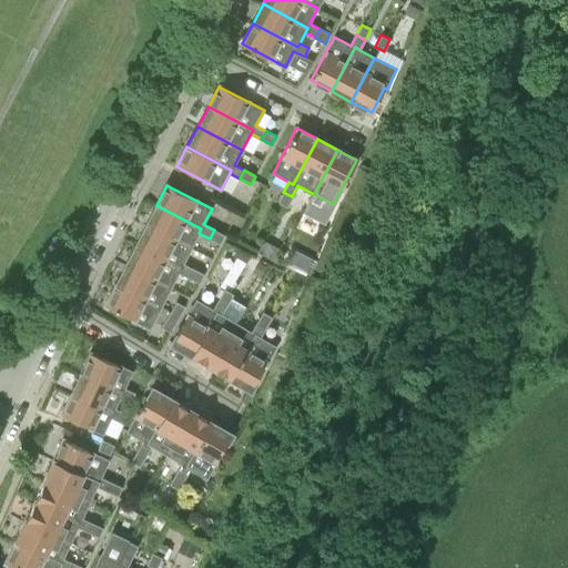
[(292,196),(283,192),(277,202),(282,204),(286,206),(292,196)]
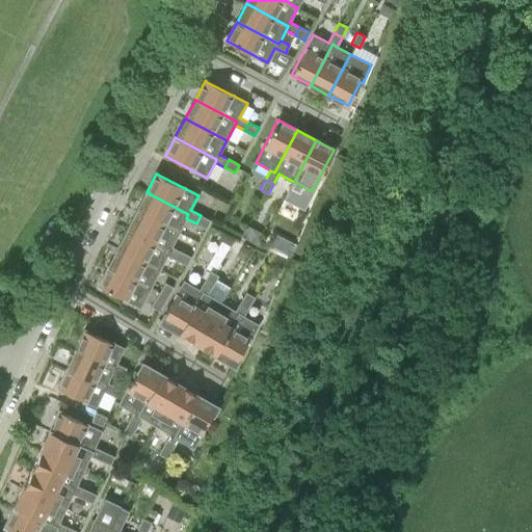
[(179,233),(186,218),(188,214),(147,192),(137,211),(179,233)]
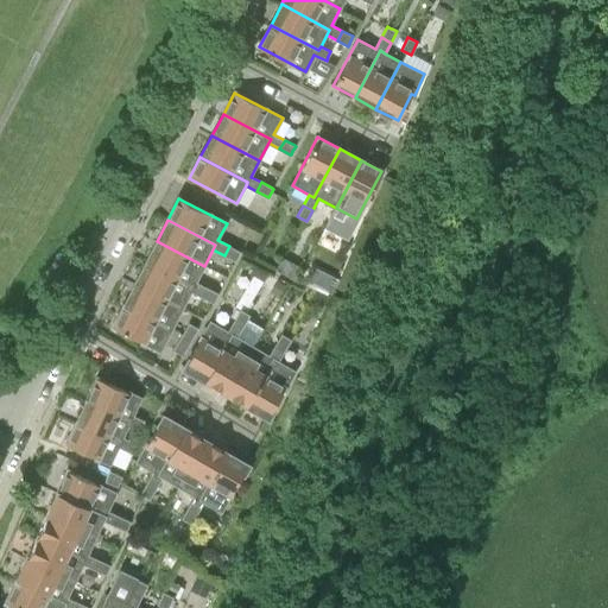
[(194,287),(192,291),(202,297),(208,287),(196,283),(204,266),(157,241),(145,263),(194,287)]
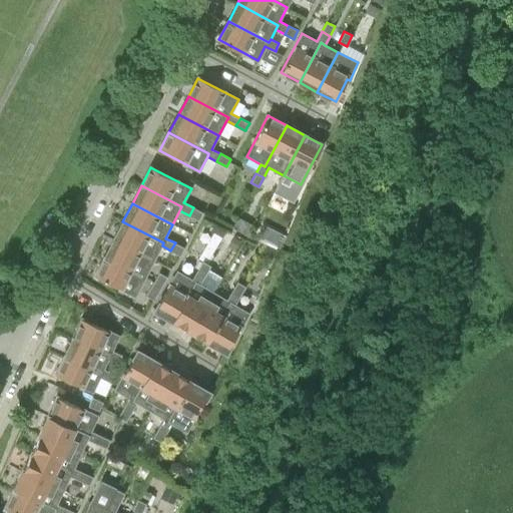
[(193,207),(189,215),(198,220),(200,215),(202,211),(193,207)]
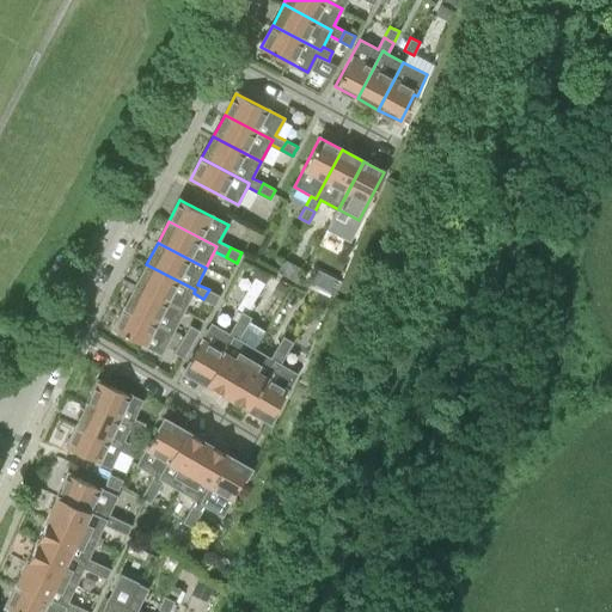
[(135,286),(184,310),(189,300),(194,293),(195,289),(146,264),(135,286)]
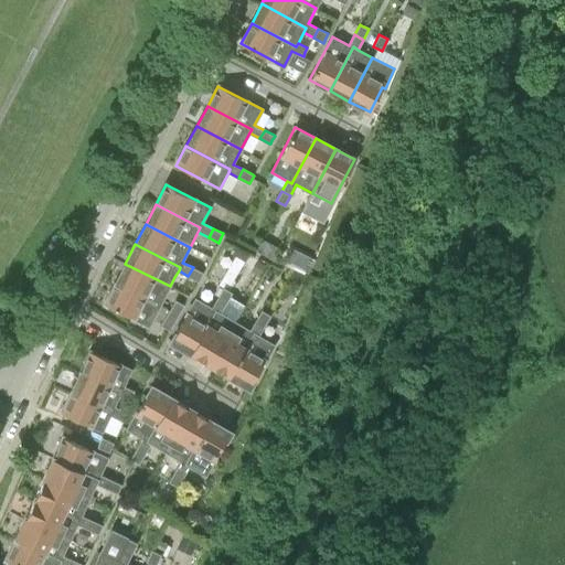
[(116,283),(159,307),(170,286),(125,264),(116,283)]
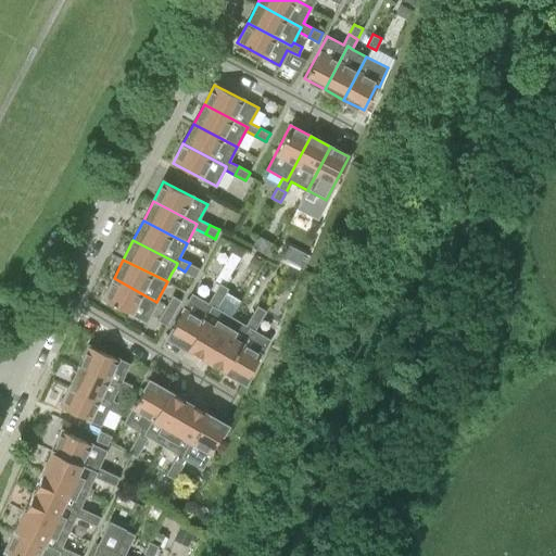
[(190,263),(185,272),(196,276),(197,273),(199,268),(190,263)]
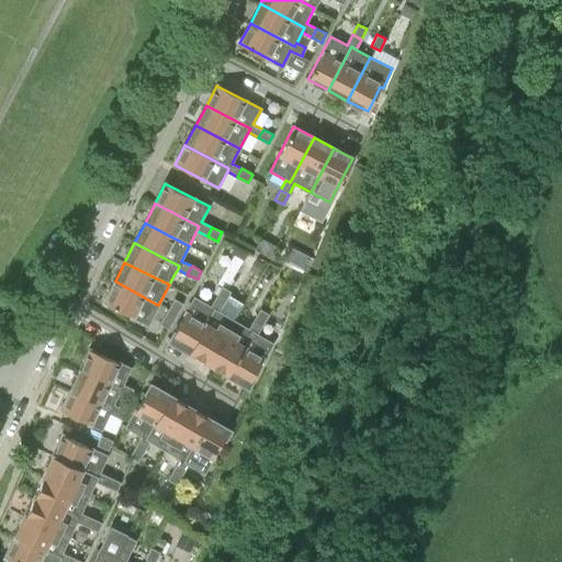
[(147,324),(158,305),(115,281),(104,302),(147,324)]
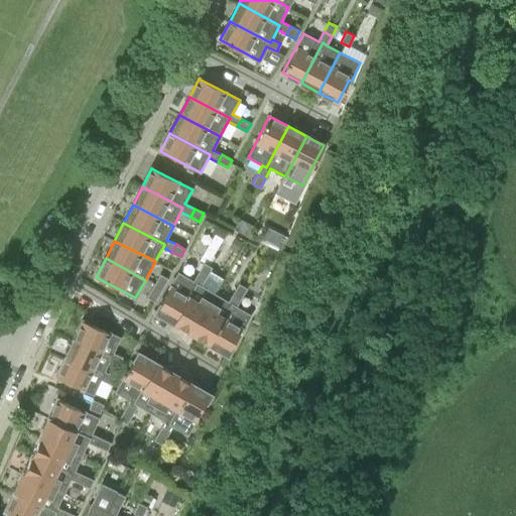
[(208,265),(204,262),(198,271),(206,276),(209,271),(212,267),(208,265)]
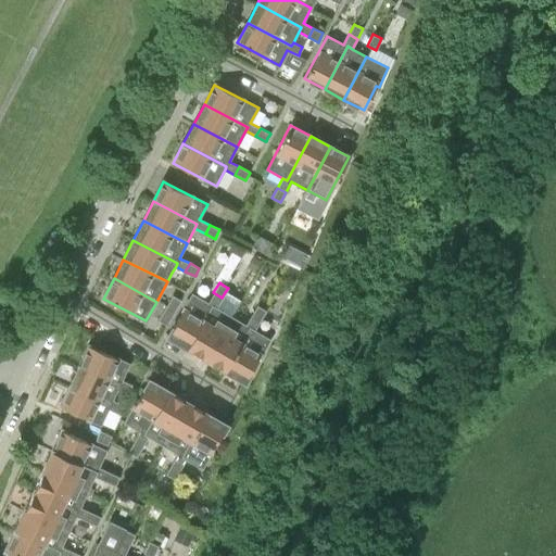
[(216,307),(222,298),(213,292),(207,302),(192,293),(167,336),(187,348),(212,305),(216,307)]
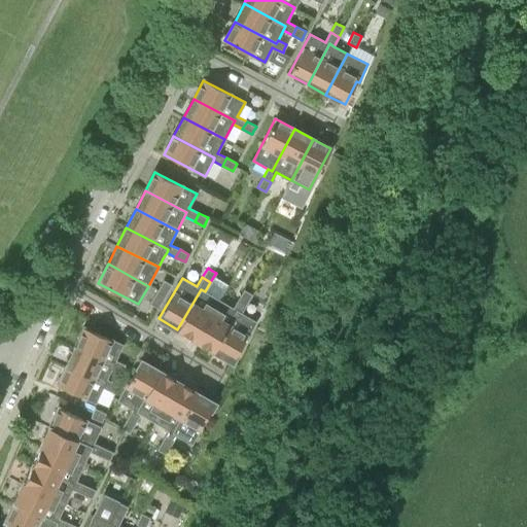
[(156,290),(165,295),(172,284),(164,280),(156,290)]
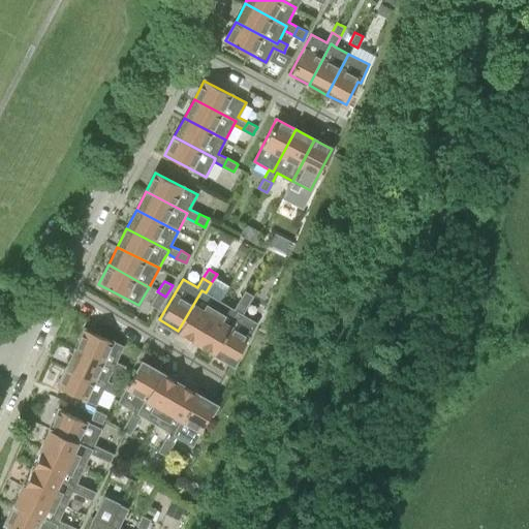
[(220,301),(206,292),(201,290),(178,331),(196,341),(220,301)]
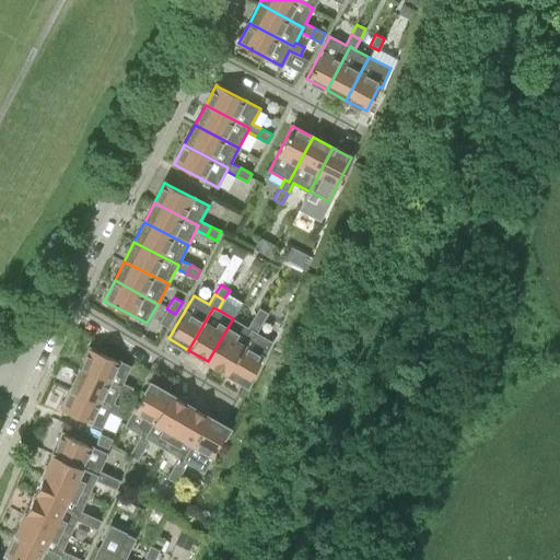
[(263,310),(258,307),(253,317),(261,322),(268,313),(264,311),(263,310)]
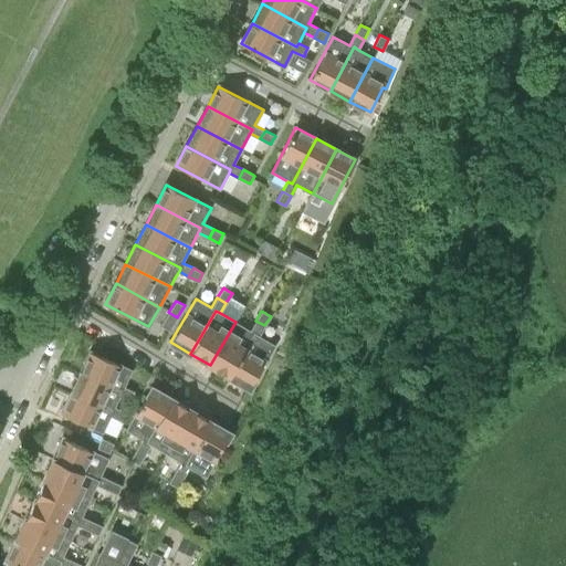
[(160,326),(169,332),(177,317),(168,312),(160,326)]
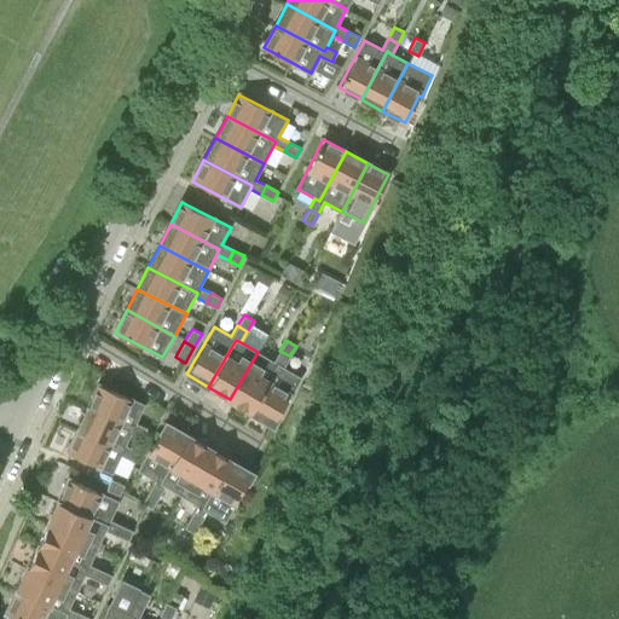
[(279,364),(252,412),(272,424),(301,377),(283,366),(289,356),(279,351),(273,362),(279,364)]
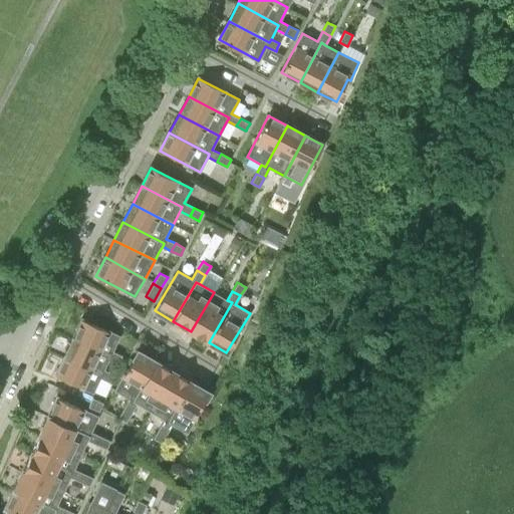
[(191,331),(209,342),(232,302),(227,300),(214,292),(191,331)]
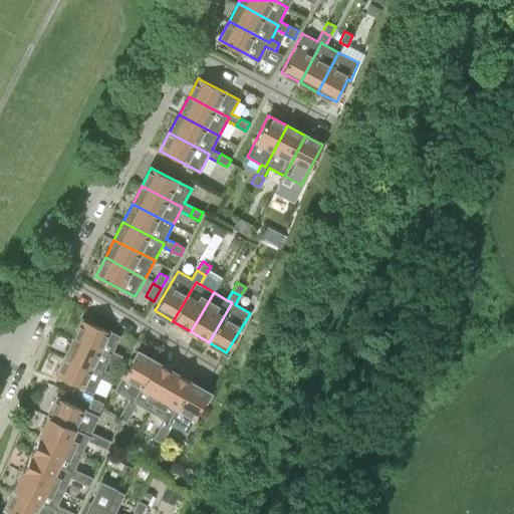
[(73,338),(119,359),(122,354),(113,350),(119,336),(81,319),(73,338)]
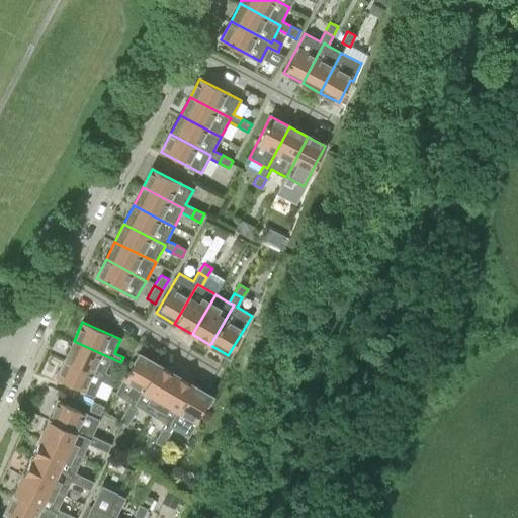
[(65,360),(112,381),(114,375),(106,371),(110,361),(119,365),(120,362),(74,341),(65,360)]
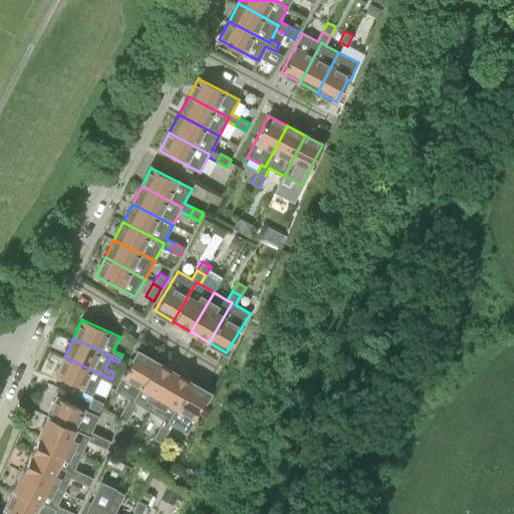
[(125,398),(129,399),(132,401),(154,360),(138,351),(114,391),(125,398)]
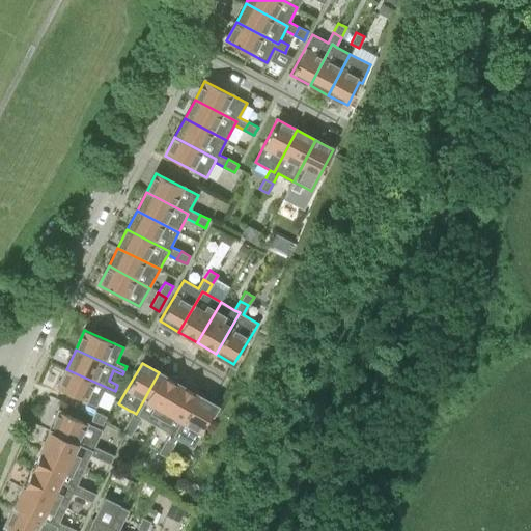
[(113,394),(115,391),(66,369),(58,388),(96,406),(104,390),(113,394)]
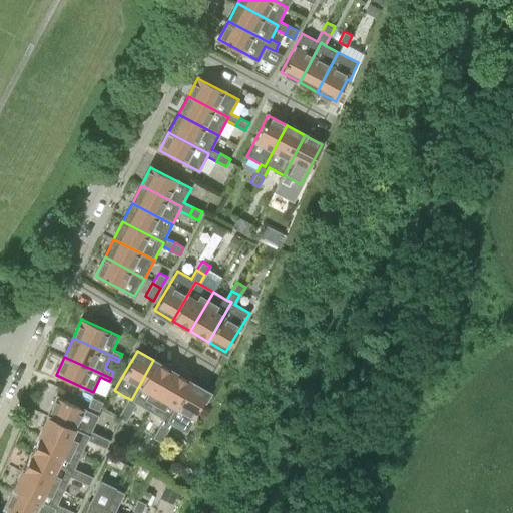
[(136,404),(149,411),(173,372),(153,360),(131,400),(128,398),(123,408),(131,413),(136,404)]
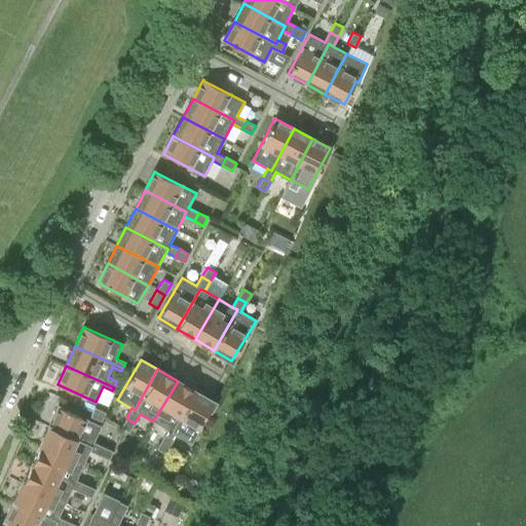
[(153,421),(167,429),(172,433),(195,392),(190,388),(183,384),(183,385),(178,381),(153,421)]
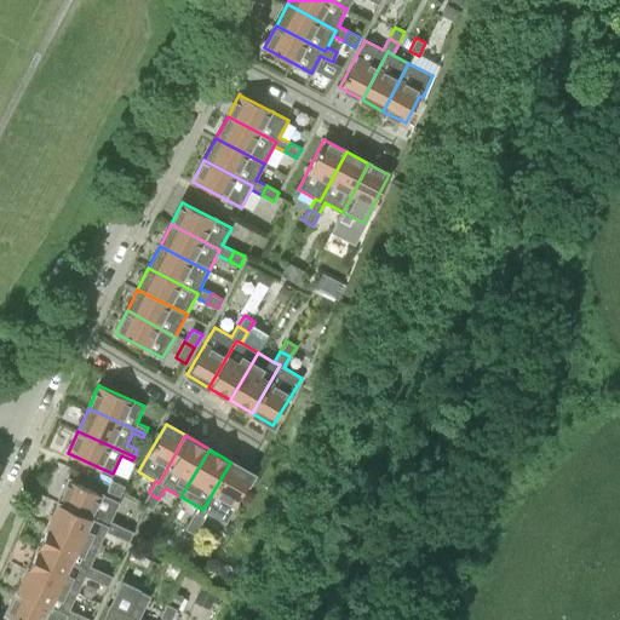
[(207,512),(225,523),(252,475),(230,463),(202,510),(197,506),(191,517),(201,523),(207,512)]
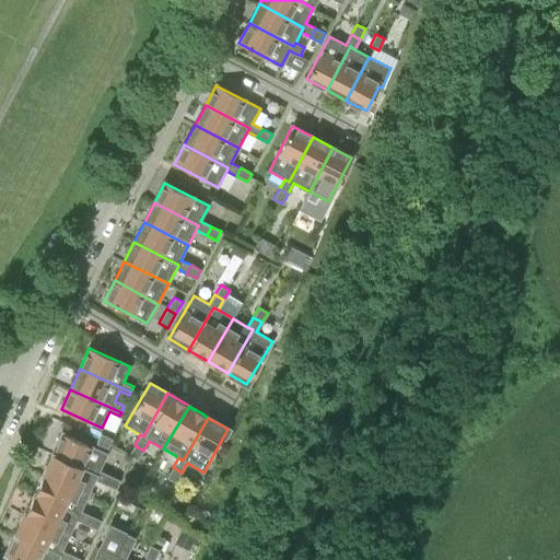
[(108,447),(112,439),(101,433),(102,431),(91,427),(88,433),(98,438),(96,443),(108,447)]
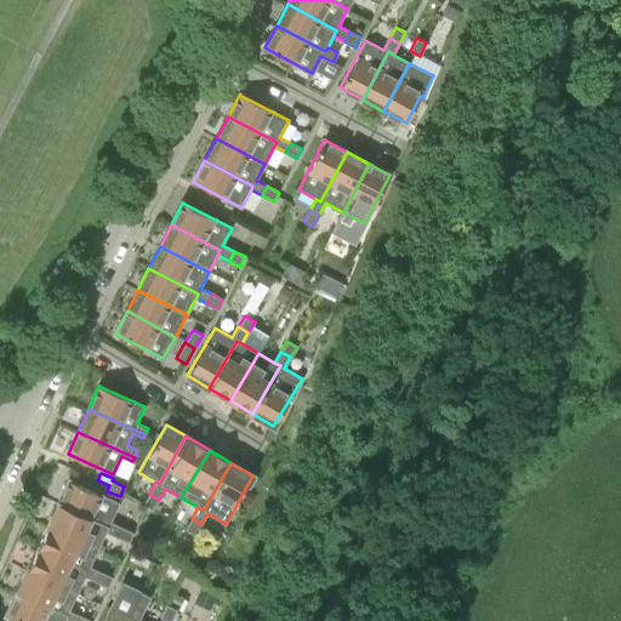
[(106,533),(118,537),(121,527),(110,522),(119,505),(68,482),(58,503),(108,527),(106,533)]
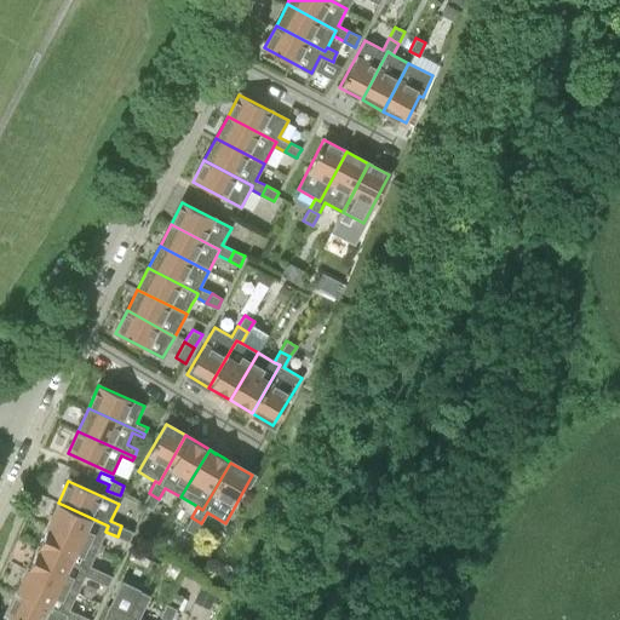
[(143,503),(142,504),(153,510),(159,499),(149,493),(143,503)]
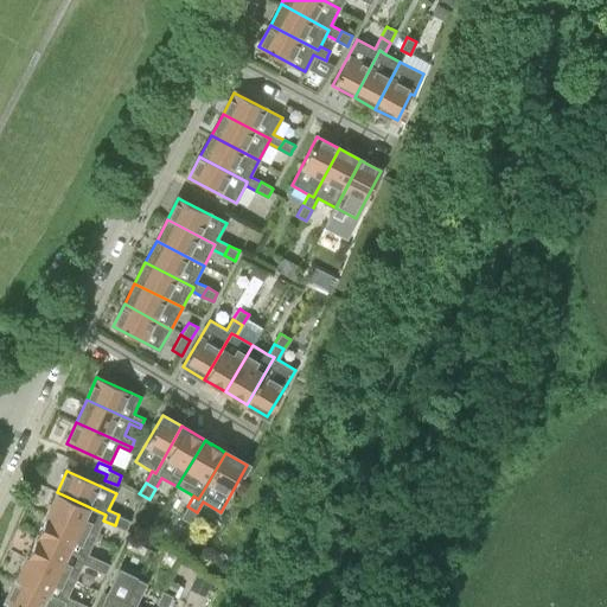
[(95,538),(103,521),(106,515),(57,492),(46,515),(95,538)]
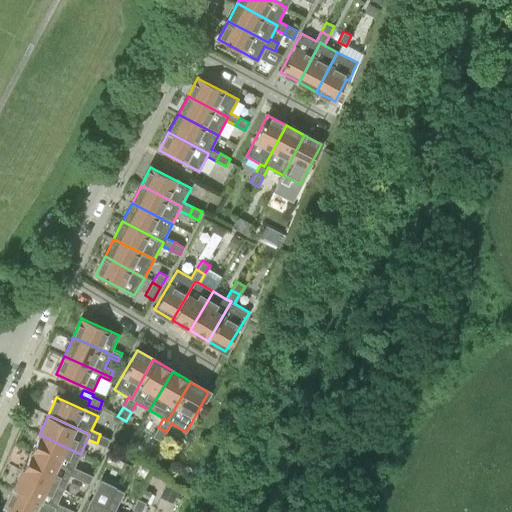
[(166,432),(158,427),(153,436),(157,439),(161,441),(166,432)]
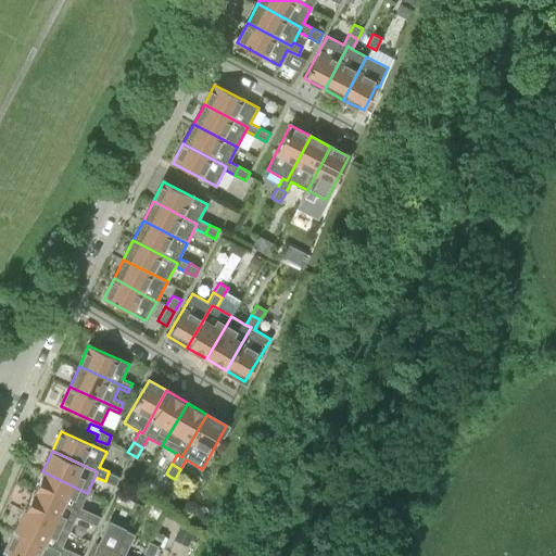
[(78,512),(76,516),(86,520),(91,513),(80,507),(87,493),(42,471),(34,491),(78,512)]
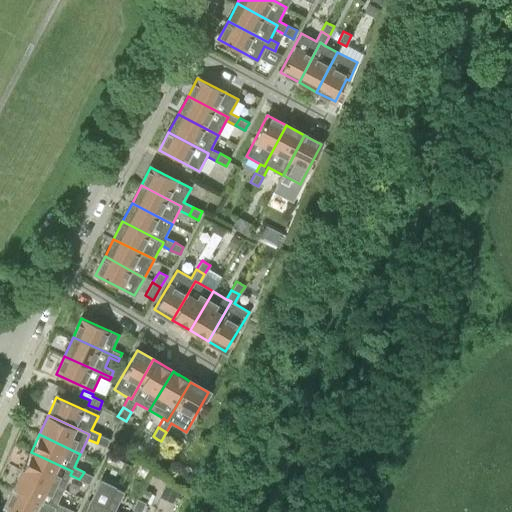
[(106,446),(108,443),(110,439),(100,434),(97,443),(106,447),(106,446)]
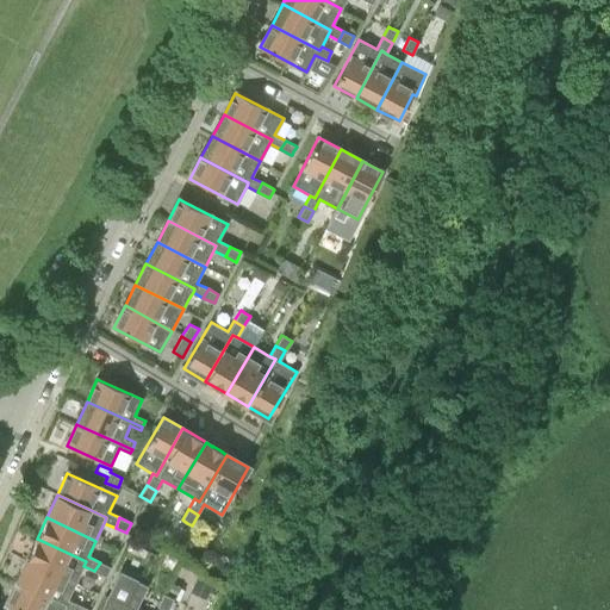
[(75,583),(83,566),(86,561),(37,539),(26,560),(75,583)]
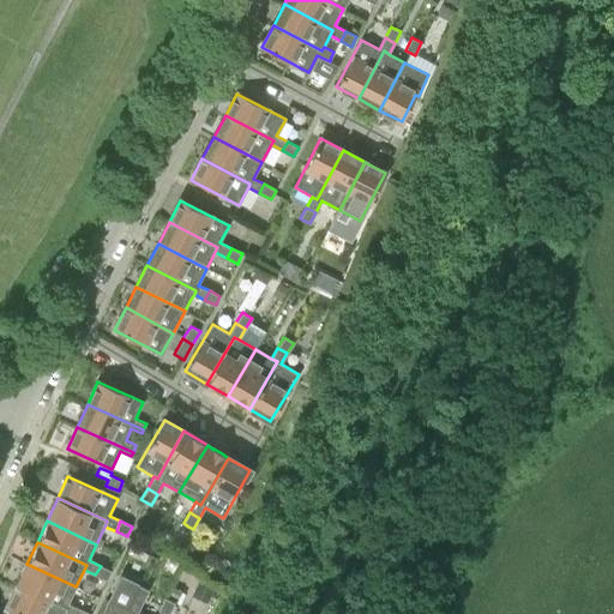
[(62,613),(64,613),(74,613),(78,608),(68,603),(76,587),(26,564),(16,587),(65,608),(62,613)]
